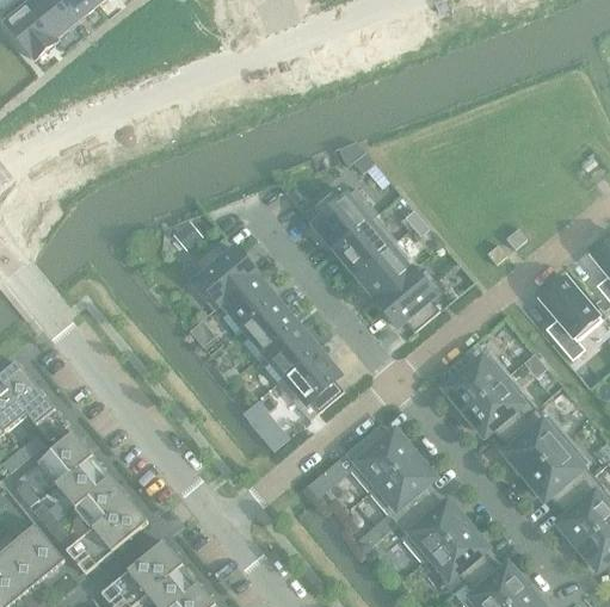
[(12,0),(0,10),(0,18),(34,60),(56,41),(55,38),(54,39),(22,0),(12,0)]
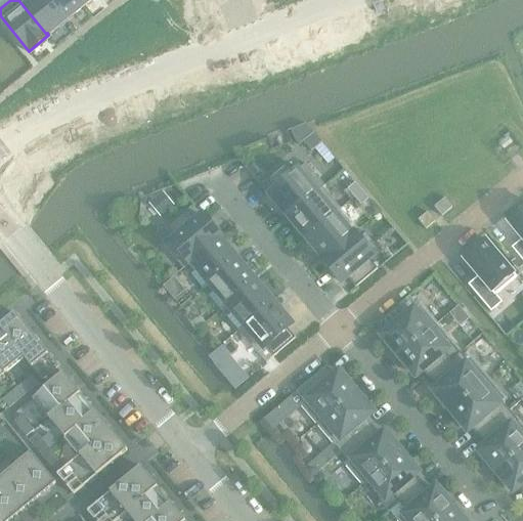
[(18,0),(46,34),(47,33),(64,18),(48,0),(18,0)]
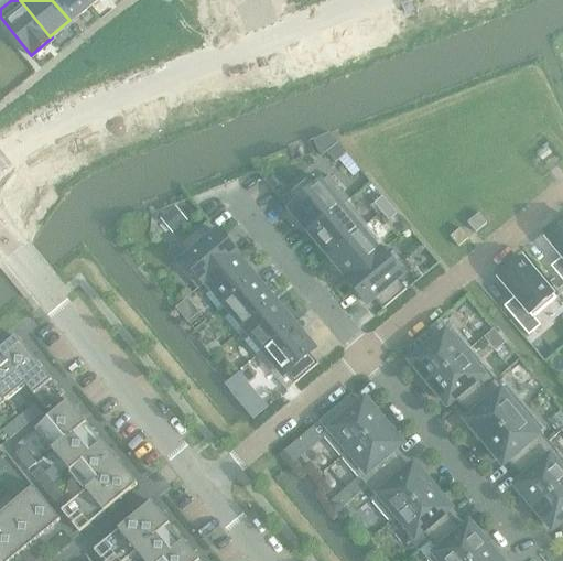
[(52,0),(69,20),(88,4),(85,0),(52,0)]
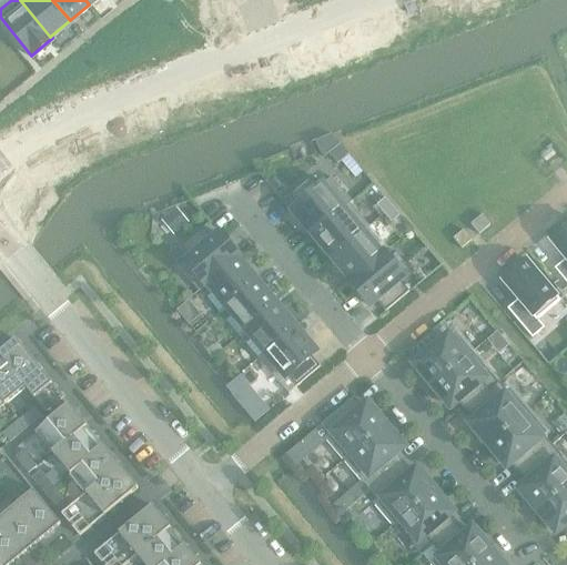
[(338,141),(327,151),(336,161),(347,151),(338,141)]
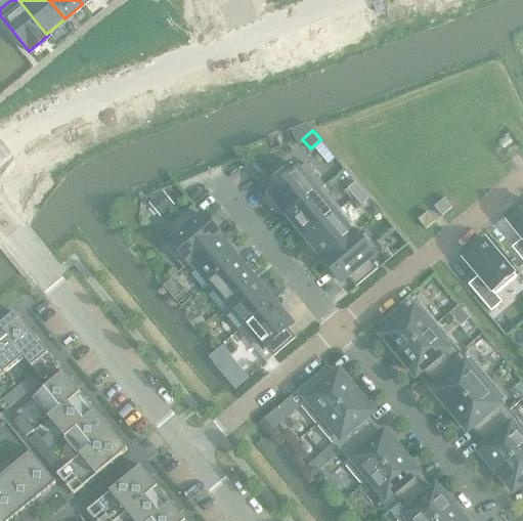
[(267,192),(286,214),(321,185),(323,183),(304,161),(294,170),(286,160),(264,178),(272,188),(267,192)]
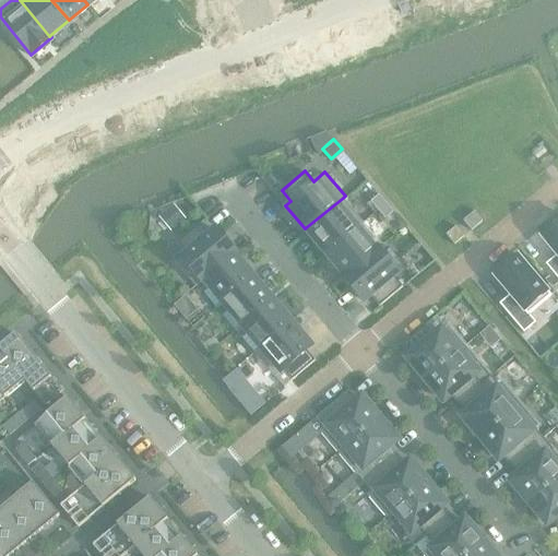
[(369,199),(376,208),(384,201),(378,192),(369,199)]
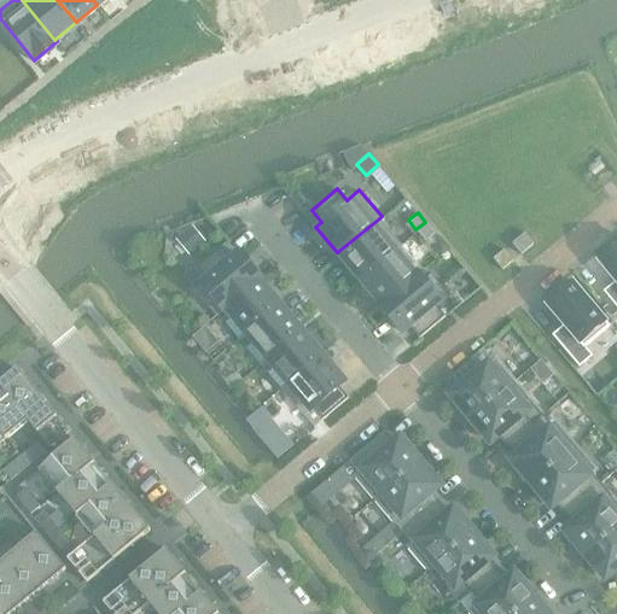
[(337,252),(359,278),(400,243),(379,218),(337,252)]
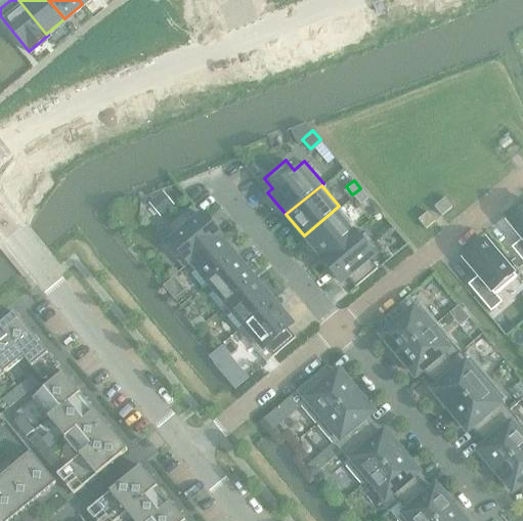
[(367,196),(360,188),(352,194),(359,203),(367,196)]
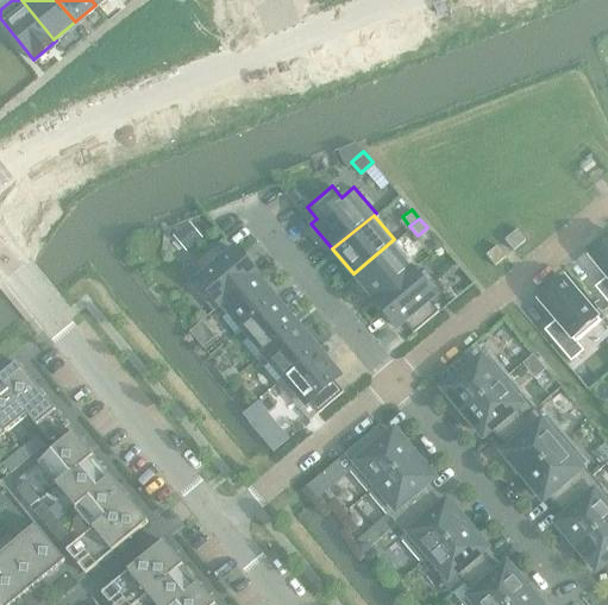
[(188,224),(173,237),(186,252),(201,239),(188,224)]
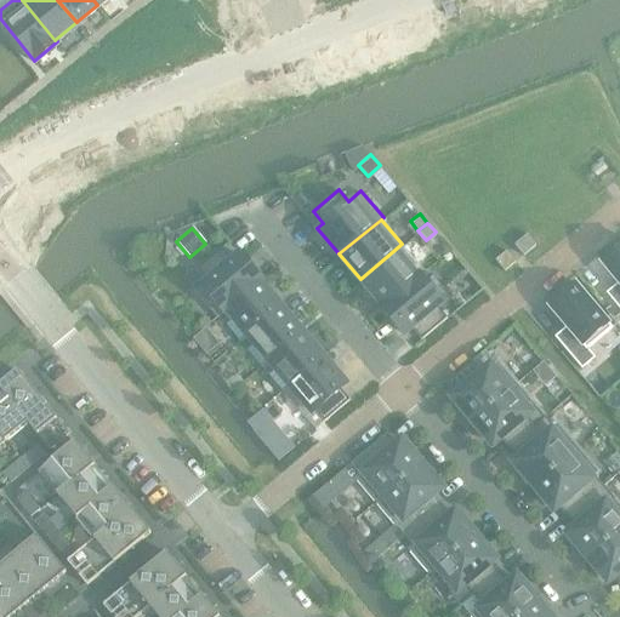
[(524,232),(511,243),(522,253),(535,243),(524,232)]
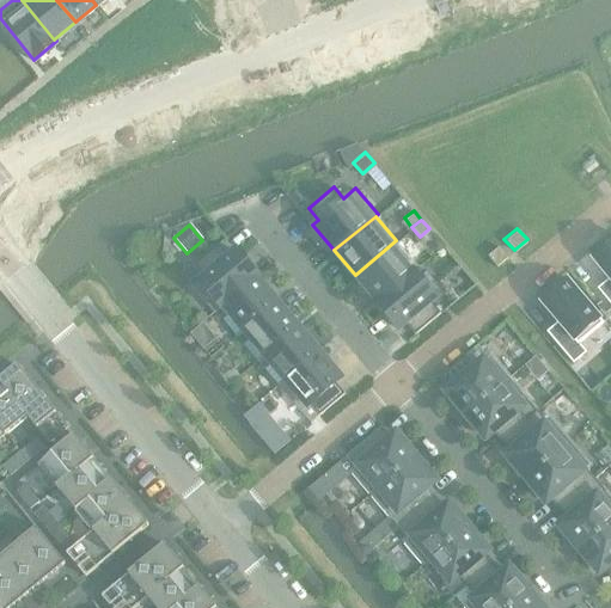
[(610,238),(586,260),(610,290),(599,300),(610,313),(610,238)]
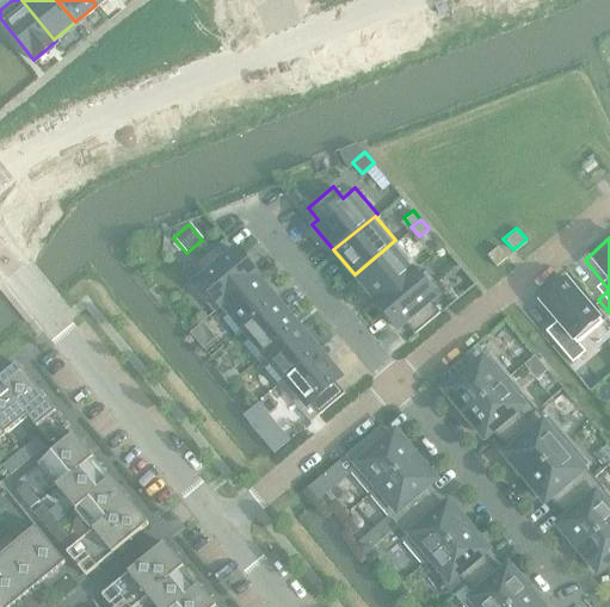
[(355,274),(375,298),(375,299),(410,271),(410,270),(402,262),(410,256),(395,240),(355,274)]
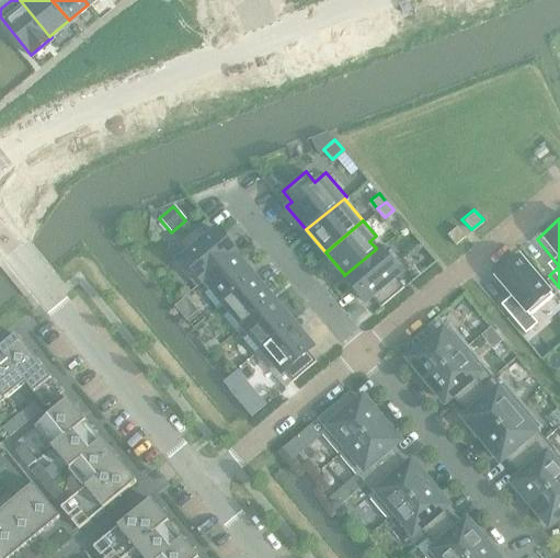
[(195,285),(203,280),(202,279),(233,251),(214,228),(208,232),(200,221),(175,241),(184,252),(174,261),(195,285)]
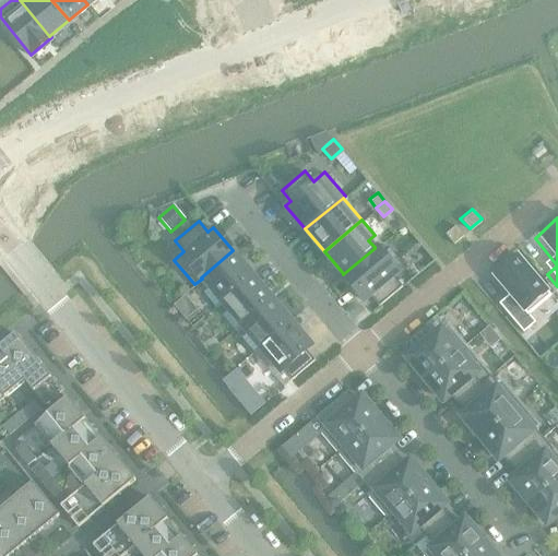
[(463,234),(454,224),(444,233),(452,243),(463,234)]
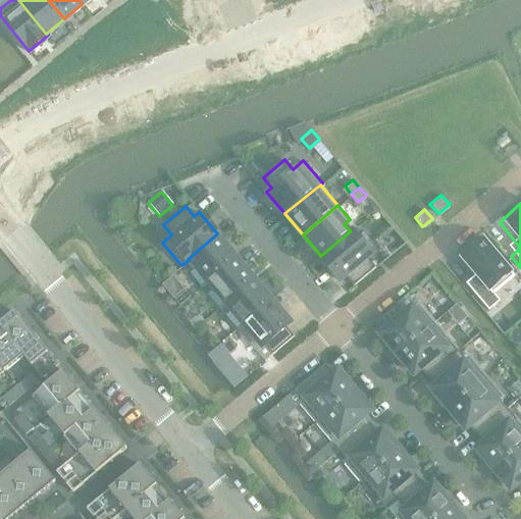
[(350,230),(350,231),(320,256),(320,255),(319,256),(339,278),(345,274),(353,283),(374,265),(366,256),(369,253),(350,230)]
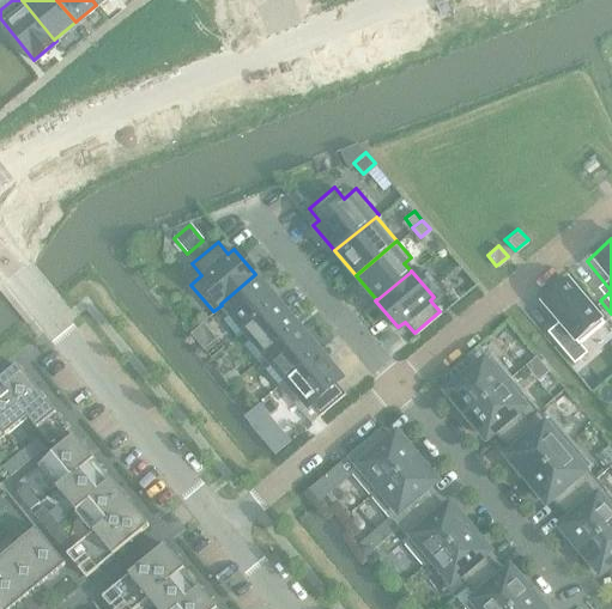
[(236,335),(242,329),(277,299),(255,274),(220,304),(222,305),(228,312),(222,317),(235,334),(236,335)]
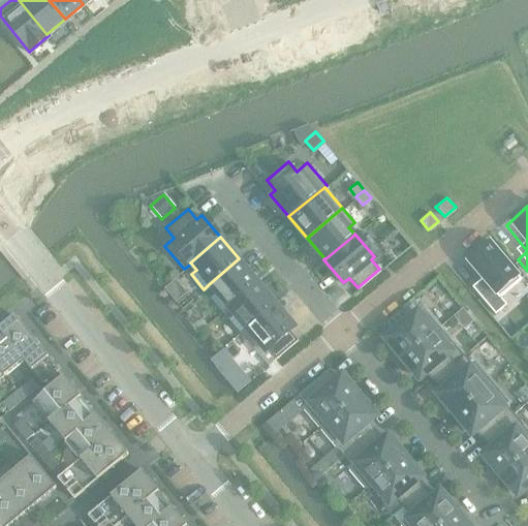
[(506,302),(497,290),(518,273),(490,239),(467,257),(489,283),(478,292),(495,311),(506,302)]
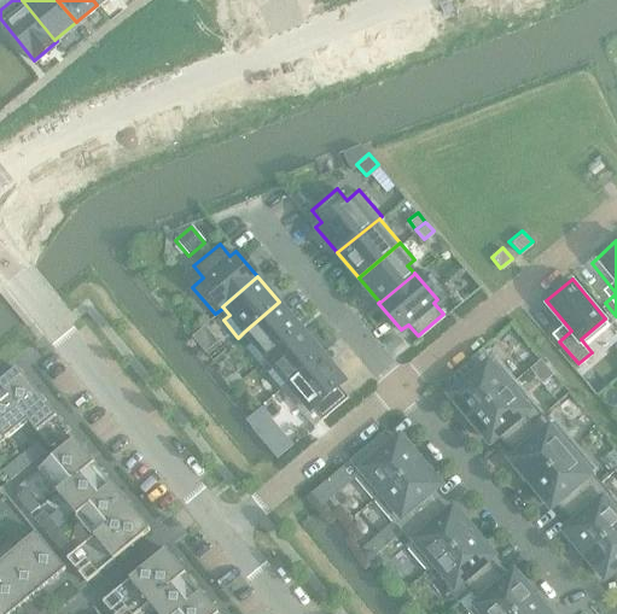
[(258,363),(266,357),(265,357),(300,327),(279,302),(244,332),(251,340),(244,345),(257,361),(257,362),(258,363)]
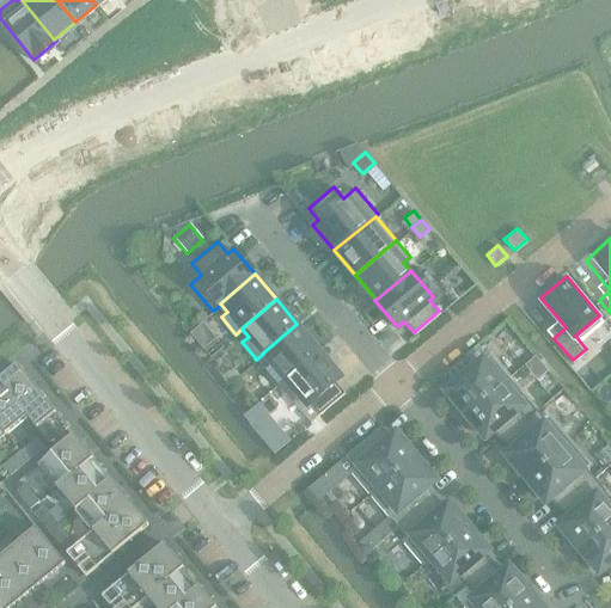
[(189,331),(202,348),(202,347),(215,337),(202,320),(189,331)]
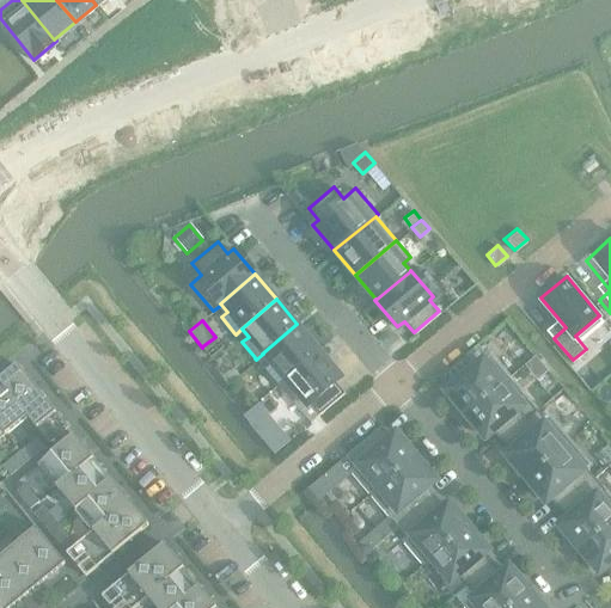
[(277,385),(283,379),(283,378),(318,349),(297,324),(262,354),(263,354),(269,362),(263,367),(276,382),(277,385)]
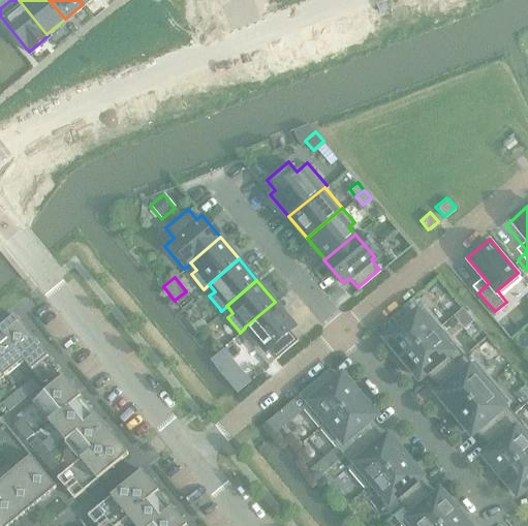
[(288,329),(293,325),(275,302),(245,327),(245,328),(264,349),(258,353),(268,364),(297,339),(288,329)]
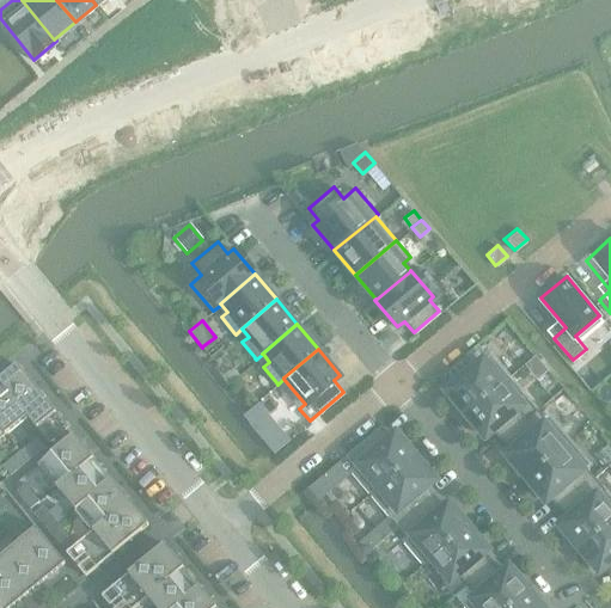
[(451,403),(462,415),(501,381),(500,380),(482,358),(475,364),(465,352),(439,375),(448,386),(445,390),(454,400),(451,403)]
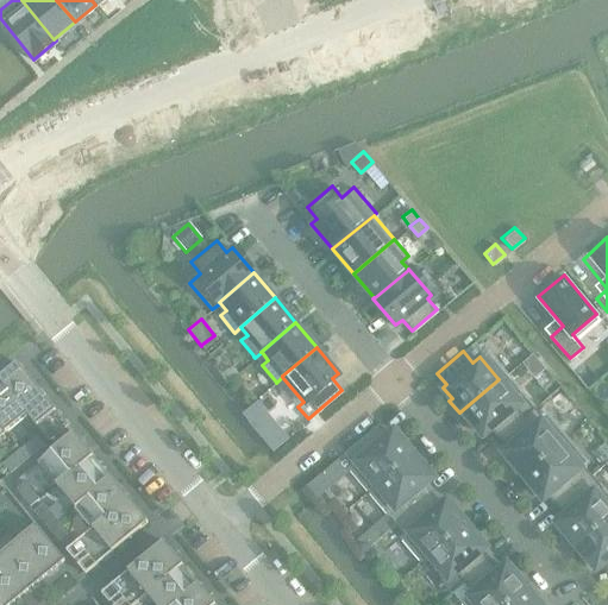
[(14,359),(0,371),(0,378),(26,410),(25,411),(46,438),(66,422),(14,359)]
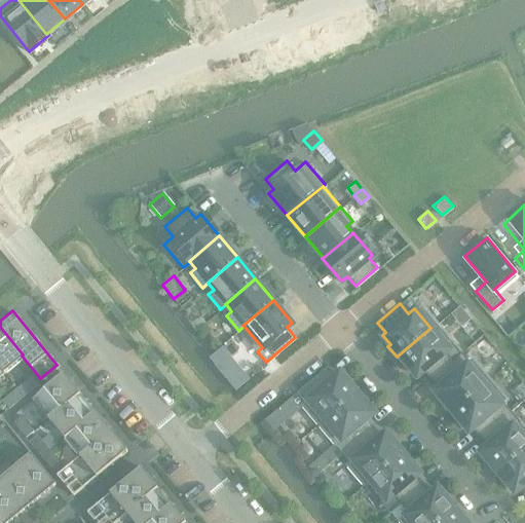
[(422,369),(429,378),(452,360),(451,359),(444,350),(453,343),(436,323),(429,327),(430,328),(397,357),(406,368),(408,366),(416,374),(422,369)]
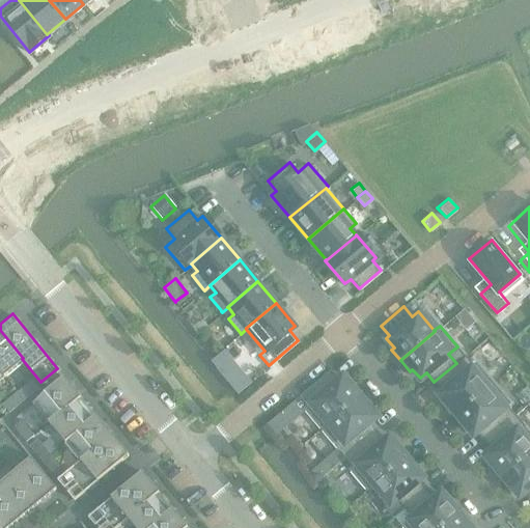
[(0,369),(3,373),(22,359),(23,358),(0,330),(0,369)]
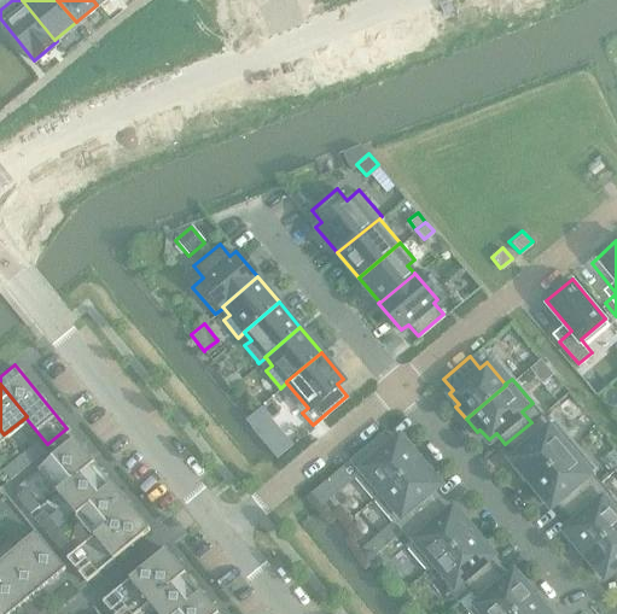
[(275,457),(292,443),(260,405),(244,419),(275,457)]
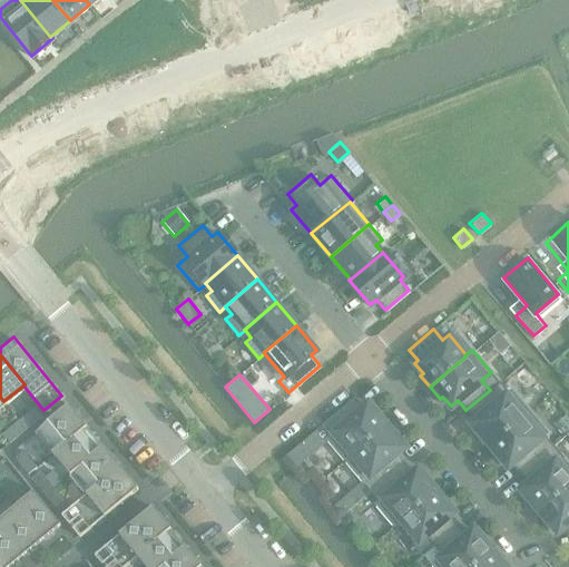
[(477,434),(487,447),(529,410),(511,389),(509,391),(499,380),(489,389),(490,390),(466,410),(474,420),(471,423),(479,432),(477,434)]
